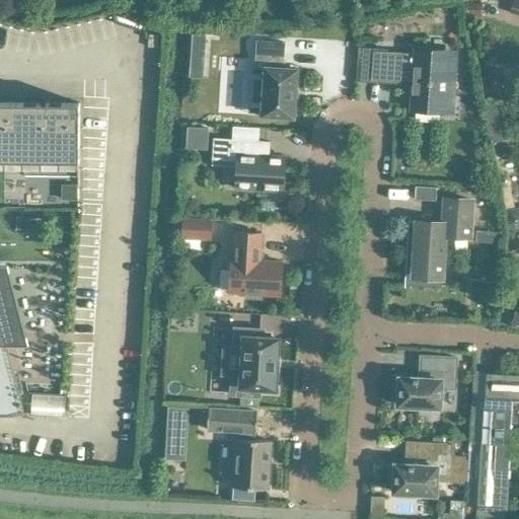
[(416,53),(373,51),(371,79),(414,82),(412,108),(443,110),(444,94),(452,95),(453,76),(445,75),(447,52),(416,50),(416,53)]
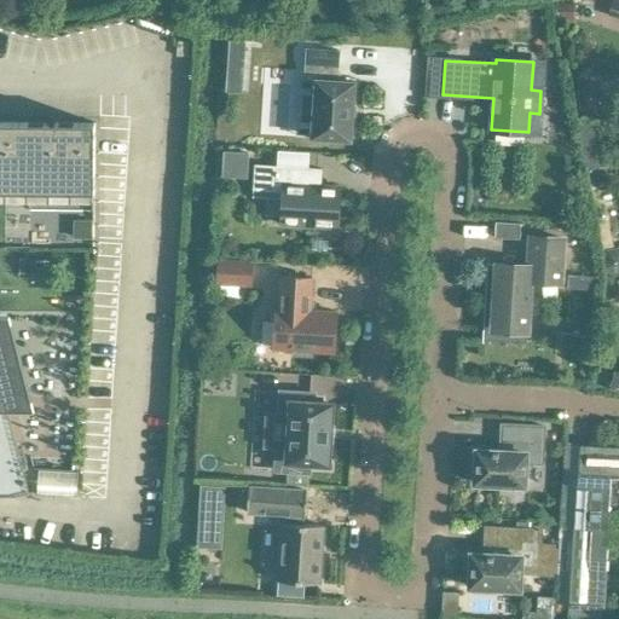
[(316,80),(312,138),(351,140),(354,82),(334,80),(334,67),(305,64),(305,79),(316,80)]
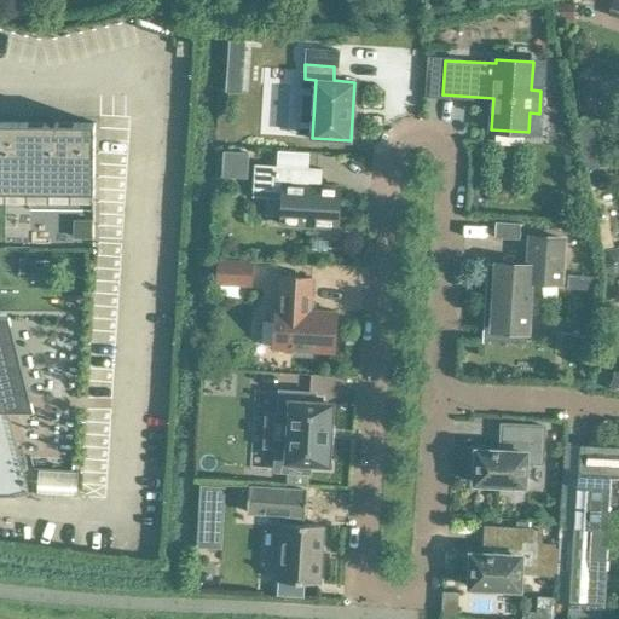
[(603,105),(606,94),(600,86),(589,82),(579,90),(578,100),(584,110),(595,111),(603,105)]
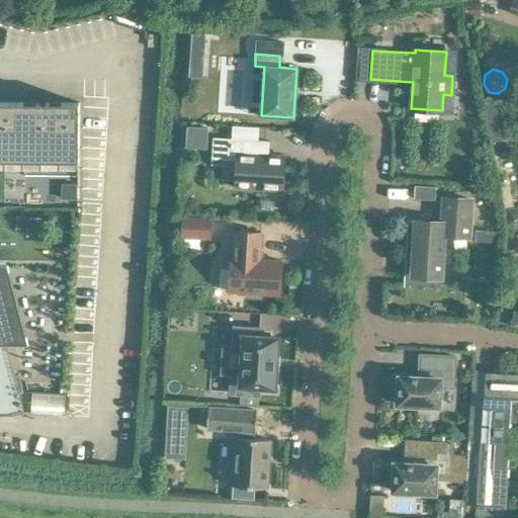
[(0,415),(13,416),(12,415),(11,410),(2,376),(13,374),(5,343),(28,343),(26,335),(20,336),(19,335),(2,271),(9,271),(8,264),(0,263),(0,159),(23,160),(79,160),(80,102),(0,101),(0,415)]
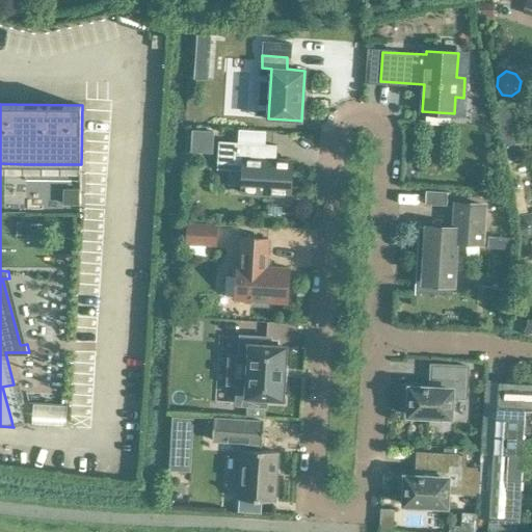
[(204,129),(219,130),(220,114),(205,113),(204,129)]
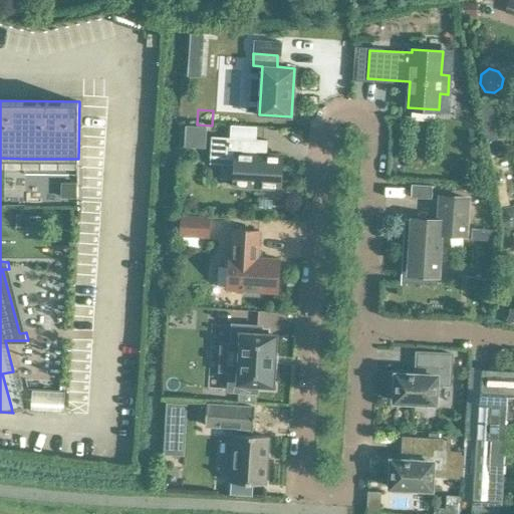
[(265,155),(263,152),(260,152),(261,142),(267,142),(267,141),(212,137),(210,163),(234,165),(233,186),(280,189),(282,156),(265,155)]
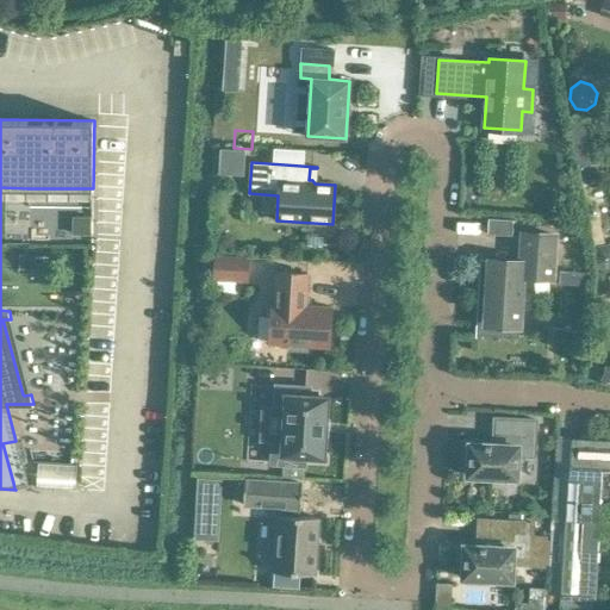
[(512,221),(489,218),(487,234),(512,235),(512,221)]
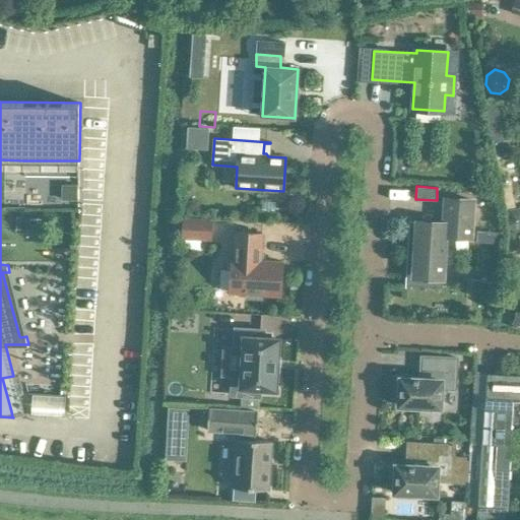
[(28,203),(25,188),(13,190),(16,206),(28,203)]
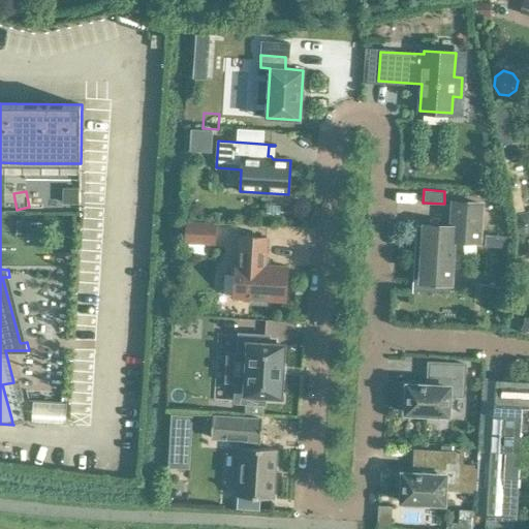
[(478,241),(480,204),(454,203),(453,227),(425,225),(425,229),(416,228),(413,280),(435,282),(436,277),(450,278),(453,239),(478,241)]
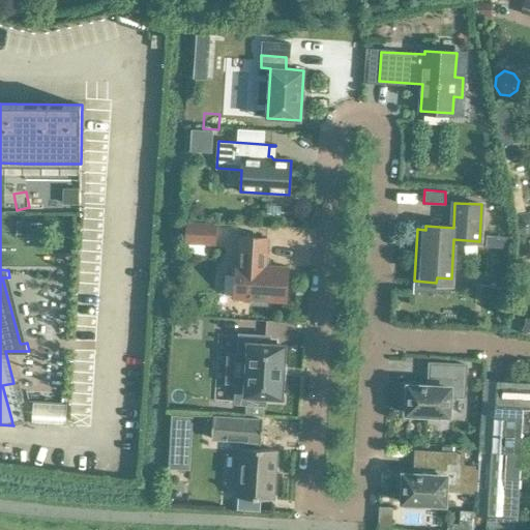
[(529,212),(529,213),(522,214),(518,222),(519,230),(526,235),(529,233),(529,212)]
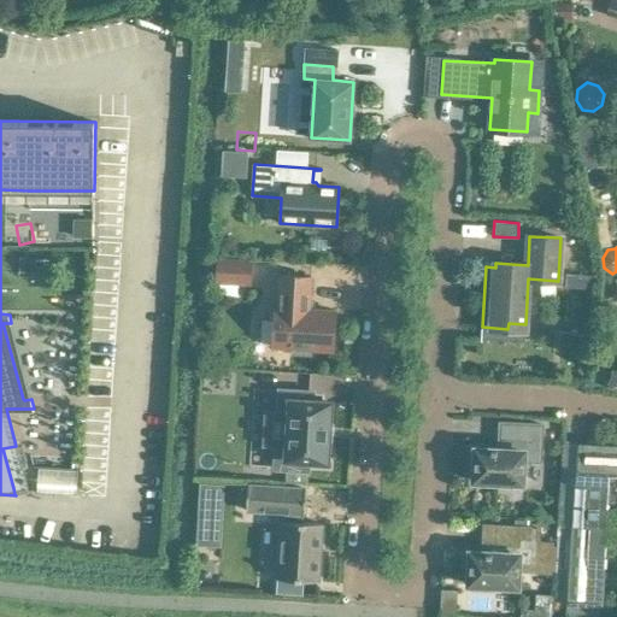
[(216,282),(250,283),(252,262),(218,260),(216,282)]
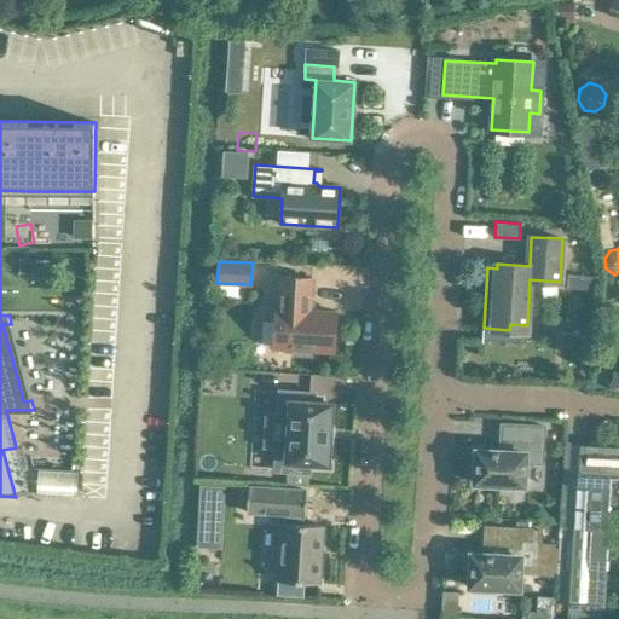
[(334,352),(336,312),(310,311),(312,278),(281,276),(279,308),(276,308),(273,348),(291,350),(291,356),(312,357),(312,351),(334,352)]
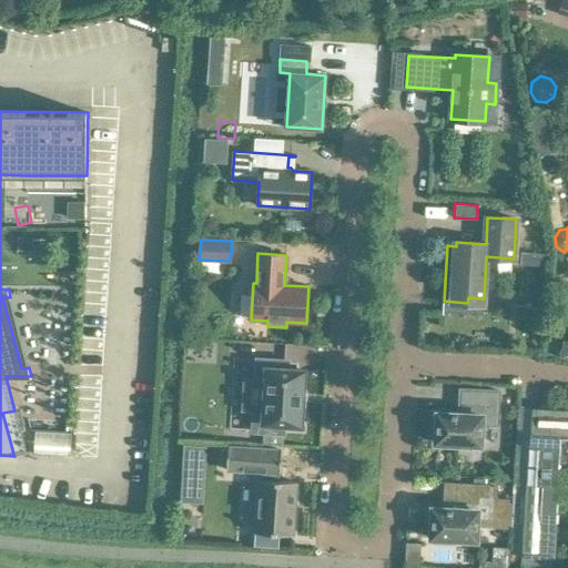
[(548,254),(520,253),(520,265),(547,266),(548,254)]
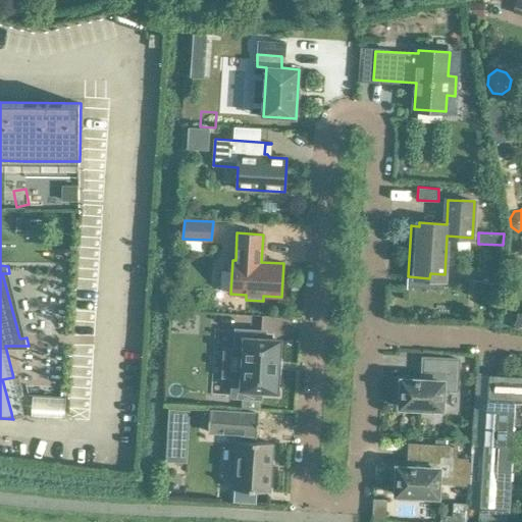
[(276,390),(279,341),(263,340),(264,332),(237,330),(236,351),(245,351),(244,376),(233,376),(232,396),(243,397),(242,408),(258,409),(259,398),(260,398),(260,389),(276,390)]
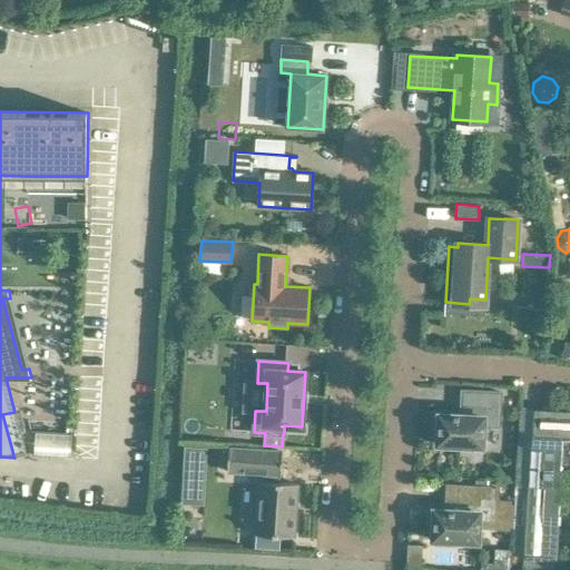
[(483,446),(484,425),(499,426),(501,392),(462,390),(461,415),(439,414),(439,418),(434,418),(433,432),(438,432),(436,444),(483,446)]
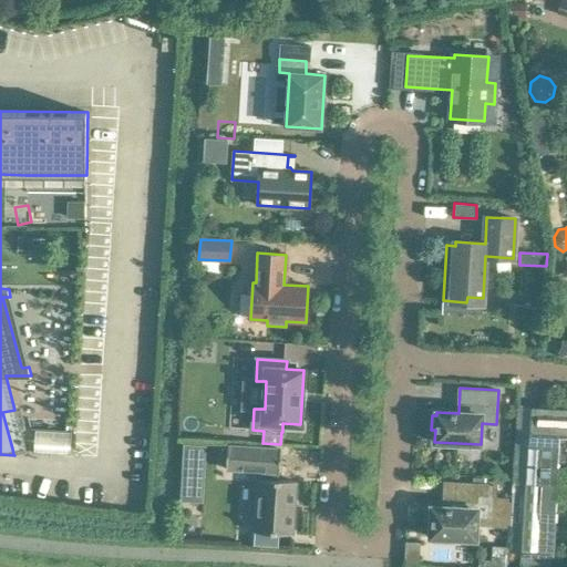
[(566,409),(528,408),(522,555),(553,557),(558,436),(566,436),(566,409)]
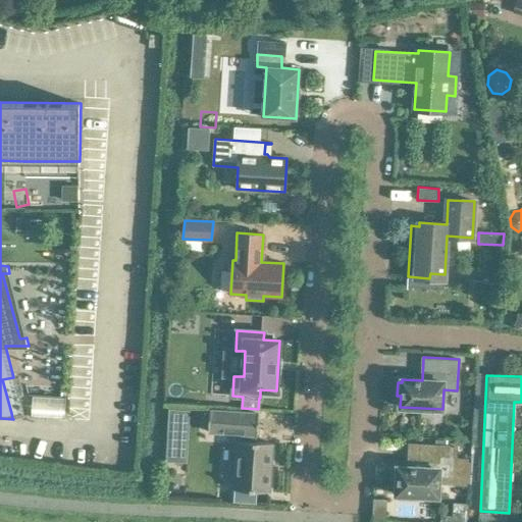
[(169,410),(168,429),(188,430),(190,411),(169,410)]
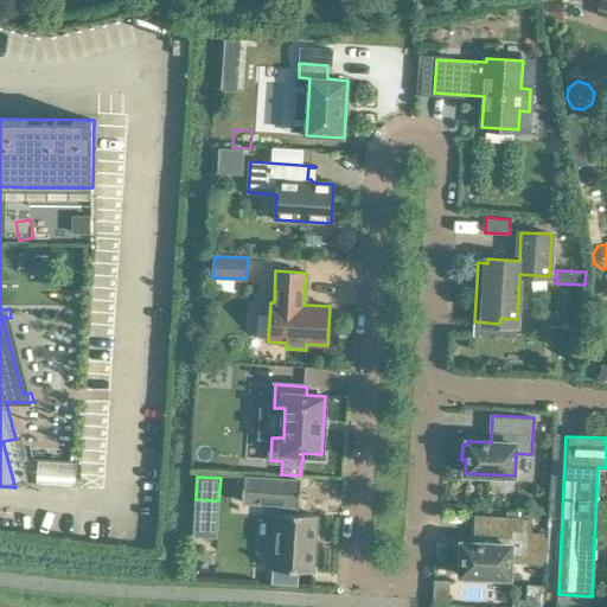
[(242,503),(279,505),(278,513),(276,513),(273,569),(313,573),(317,516),(296,515),(298,506),(299,506),(301,481),(244,478),(242,503)]
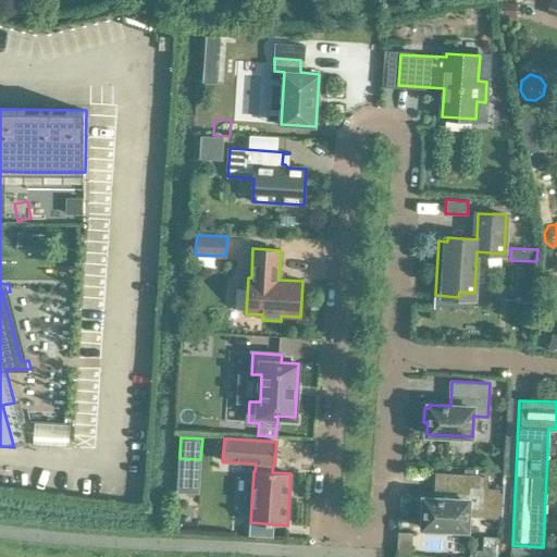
[(467,530),(468,509),(483,509),(484,477),(447,474),(445,498),(424,497),(423,502),(419,502),(419,516),(423,516),(422,528),(467,530)]
